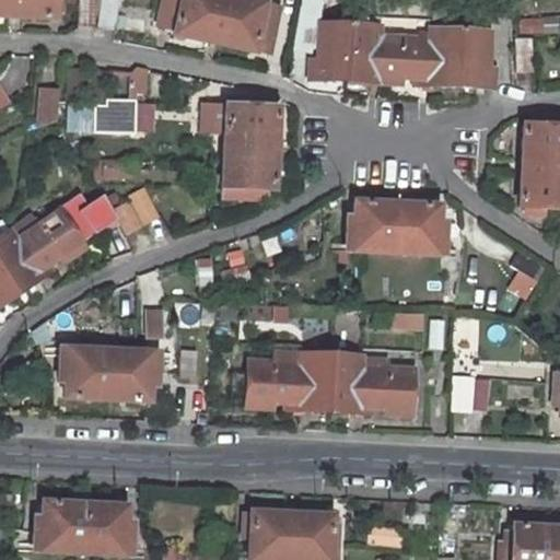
[(0,0),(0,18),(54,20),(54,0),(68,1),(67,0),(0,0)]
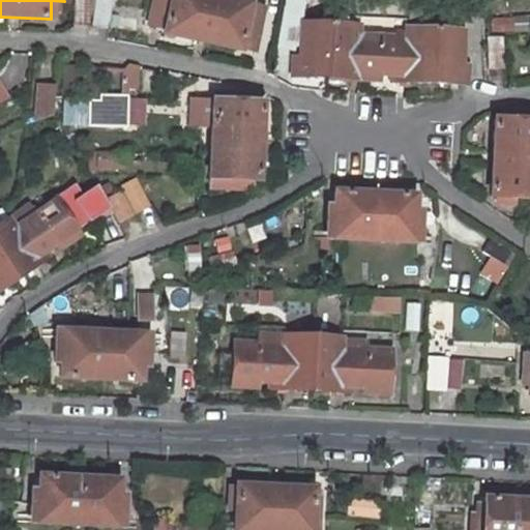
[(165,35),(238,50),(258,54),(268,8),(231,0),(156,0),(151,26),(166,29),(165,35)]
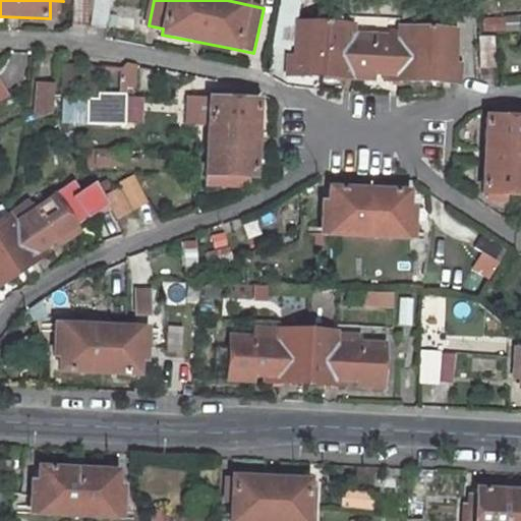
[(297,57),(289,57),(289,76),(397,82),(399,39),(353,37),(353,27),(298,25),(297,57)]
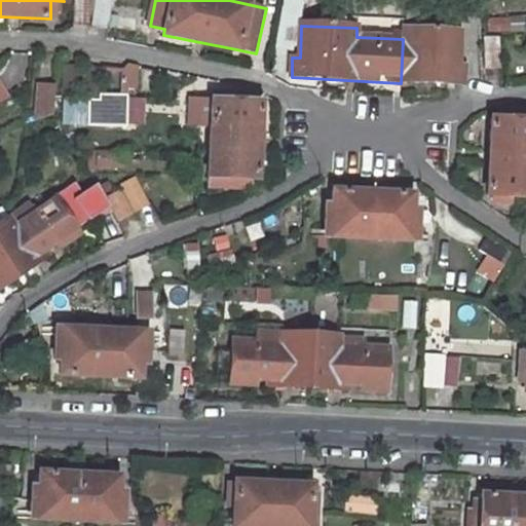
[(401,83),(462,85),(463,67),(458,67),(459,34),(404,31),(403,39),(401,83)]
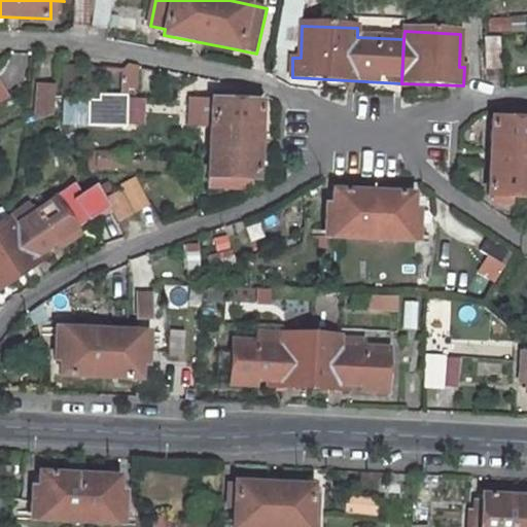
[(113,91),(115,65),(106,64),(100,70),(99,91),(113,91)]
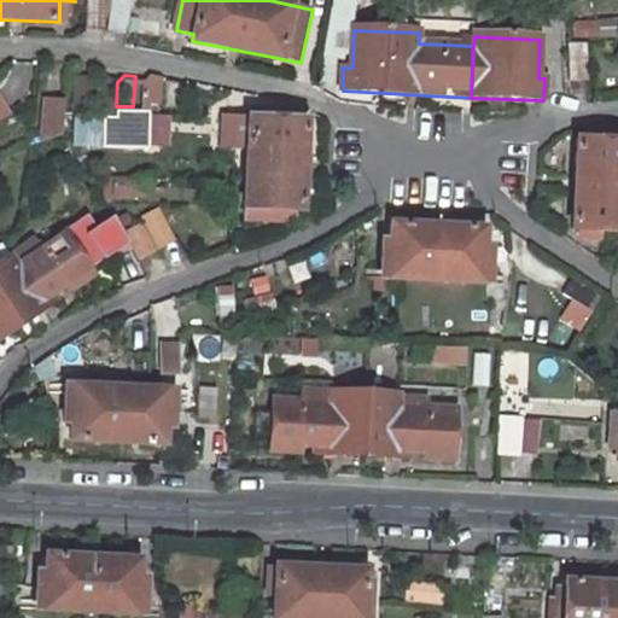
[(65,105),(46,104),(44,138),(63,139),(65,105)]
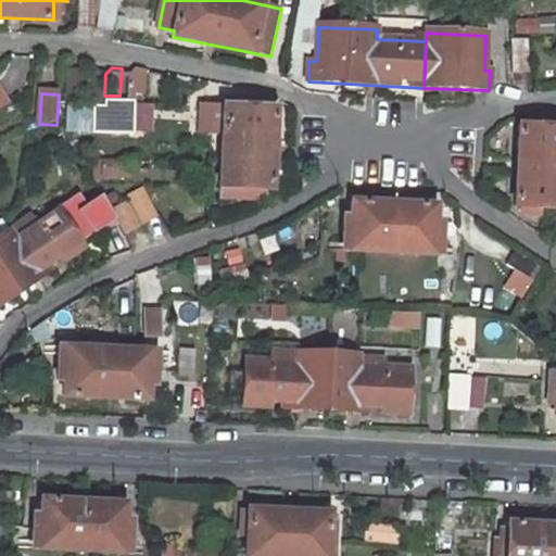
[(223,134),(220,192),(258,194),(258,190),(270,190),(275,110),(257,109),(258,101),(225,99),(225,108),(203,106),(202,134),(223,134)]
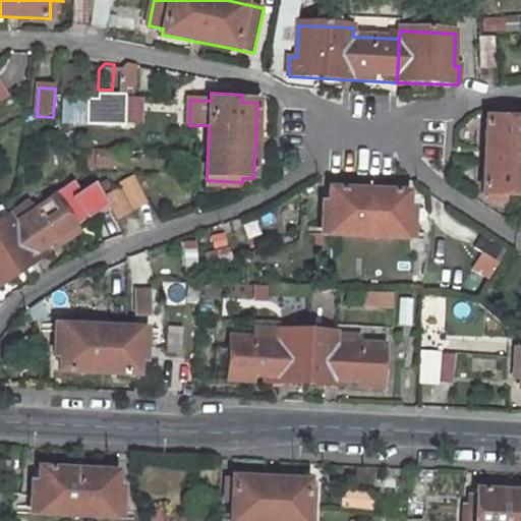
[(83,125),(122,127),(123,97),(98,95),(97,101),(85,101),(83,125)]
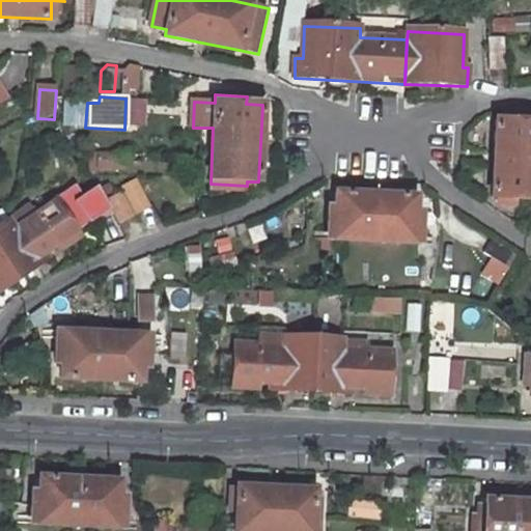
[(530,200),(530,114),(520,114),(520,116),(512,116),(512,122),(496,121),(492,199),(530,200)]
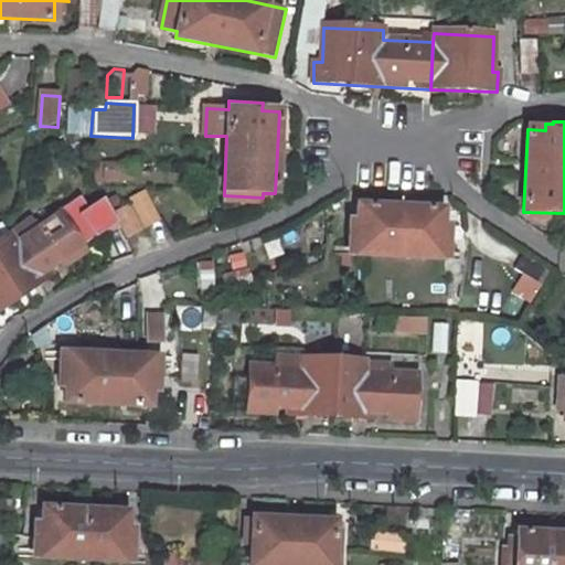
[(0,309),(16,299),(51,275),(48,268),(57,260),(62,267),(84,252),(80,247),(99,234),(103,238),(118,232),(100,202),(85,212),(77,199),(53,213),(54,215),(13,244),(7,235),(0,225),(0,309)]
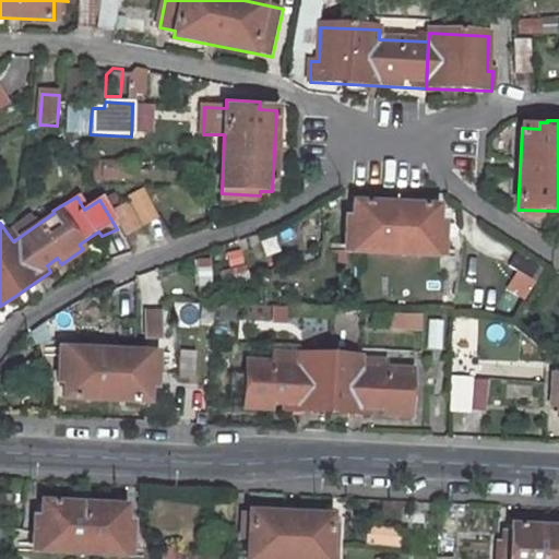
[(439,209),(354,205),(354,219),(346,219),(345,247),(332,246),(331,253),(458,259),(458,251),(444,250),(445,222),(439,223),(439,209)]
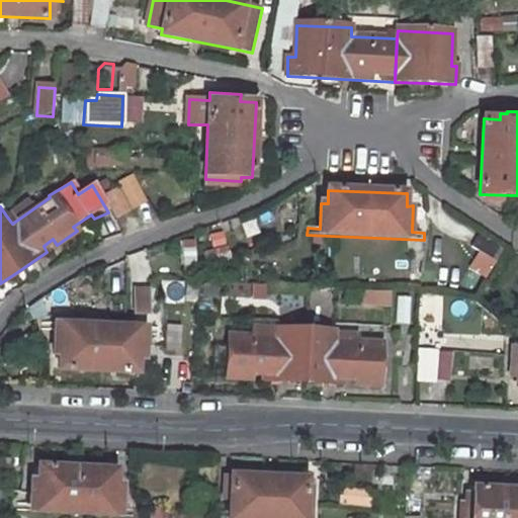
[(59,369),(136,372),(137,357),(143,357),(144,334),(157,335),(157,327),(42,322),(41,329),(55,330),(54,353),(60,354),(59,369)]
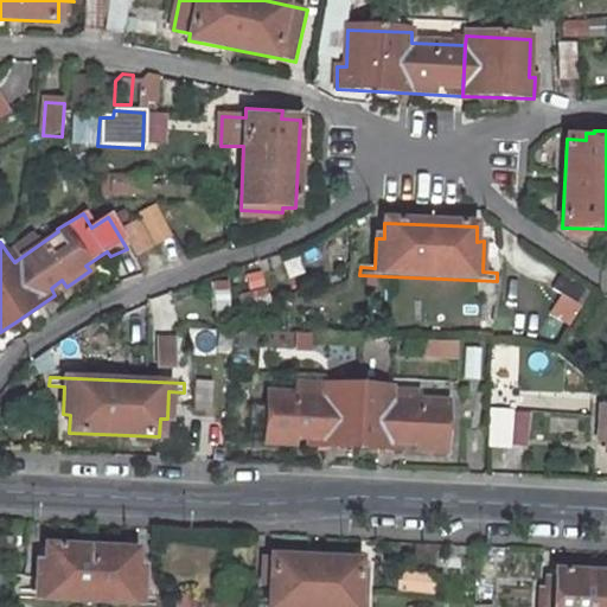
[(307,445),(356,447),(403,449),(403,443),(417,443),(417,451),(445,452),(447,402),(390,398),(390,385),(326,383),(324,394),(268,391),(266,442),(294,443),(294,435),(307,436),(307,445)]
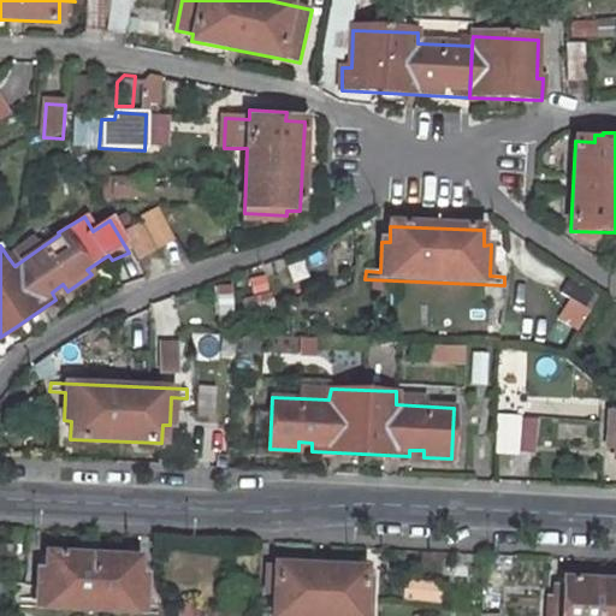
[(137,557),(88,555),(46,552),(45,568),(36,568),(35,599),(21,598),(21,606),(158,612),(158,605),(143,604),(144,574),(136,574),(137,557)]
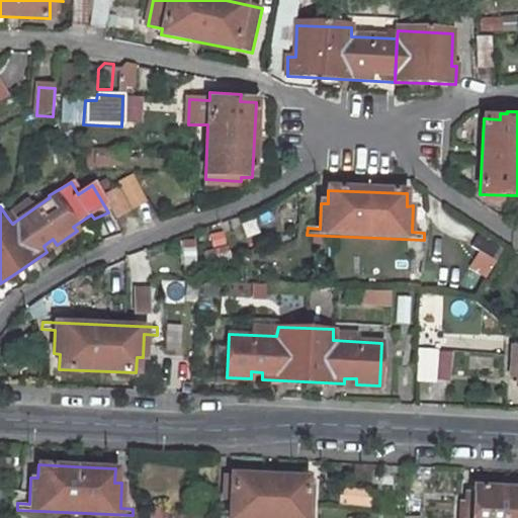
[(315,517),(316,487),(309,487),(309,480),(231,475),(230,517),(315,517)]
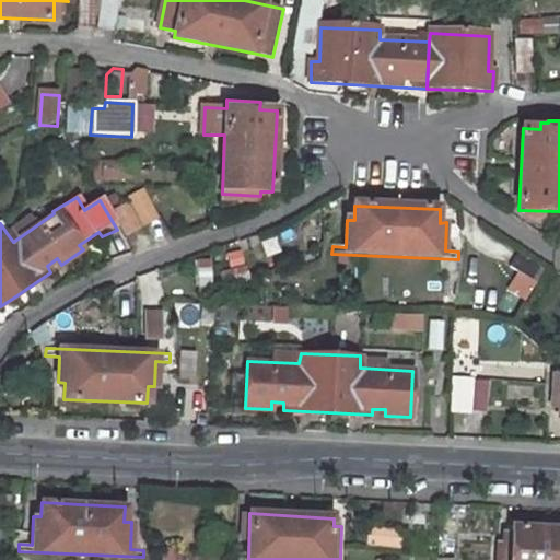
[(370,545),(401,549),(403,531),(371,527),(370,545)]
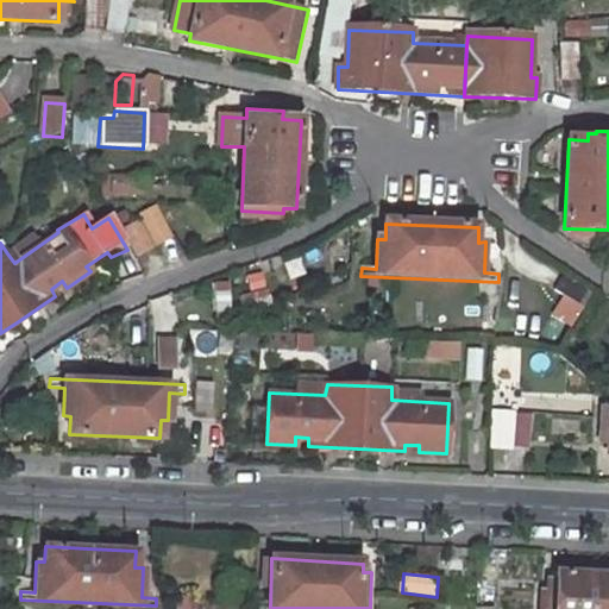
[(542,594),(540,608),(608,608),(608,577),(556,573),(556,595),(542,594)]
